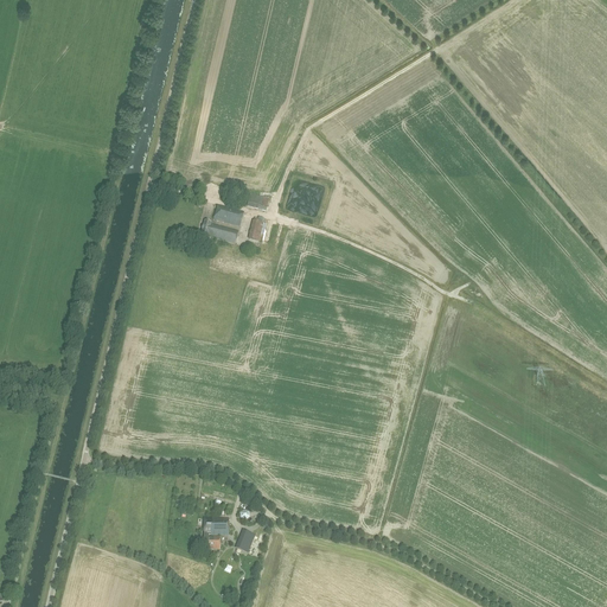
[(313,211),(318,193),(296,189),(293,200),(300,203),(299,208),(313,211)]
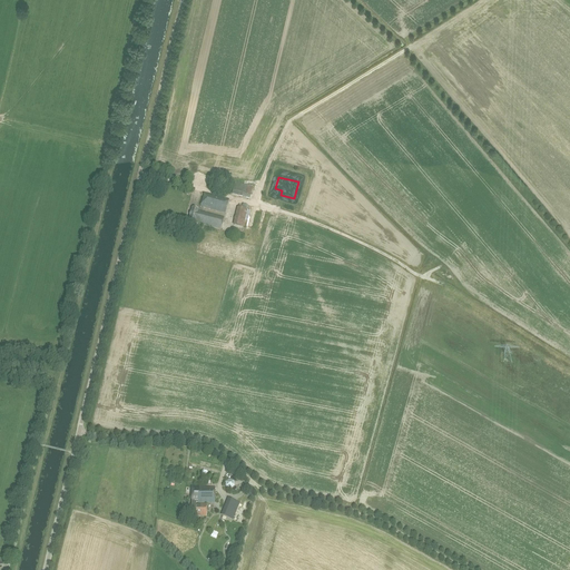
[(249,198),(253,187),(242,185),(238,196),(249,198)]
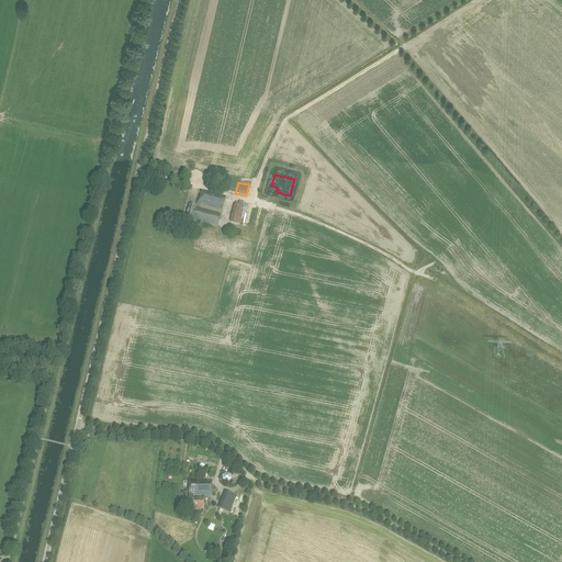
[(226,197),(202,190),(198,204),(222,211),(226,197)]
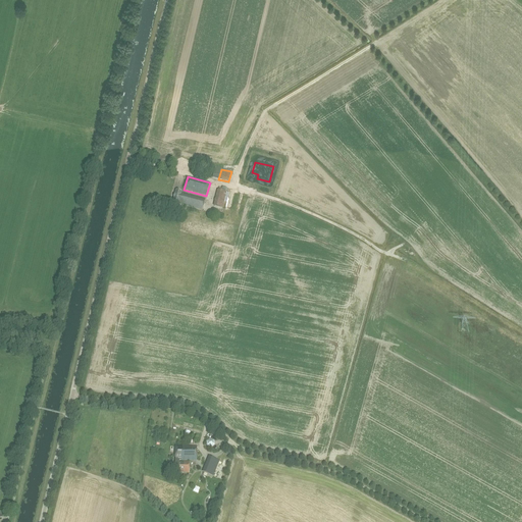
[(226,193),(217,190),(215,198),(224,200),(226,193)]
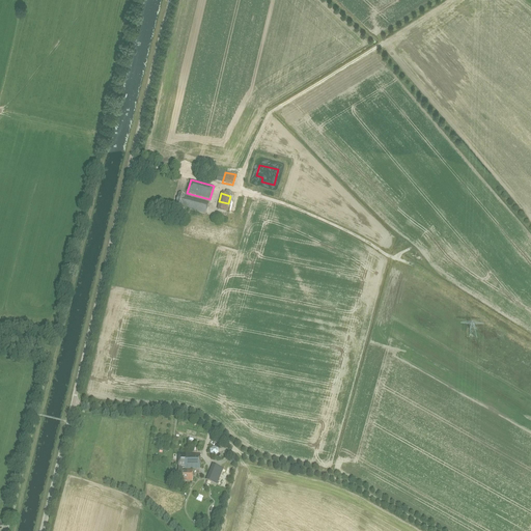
[(178,194),(175,206),(180,207),(182,207),(205,214),(208,203),(185,196),(178,194)]
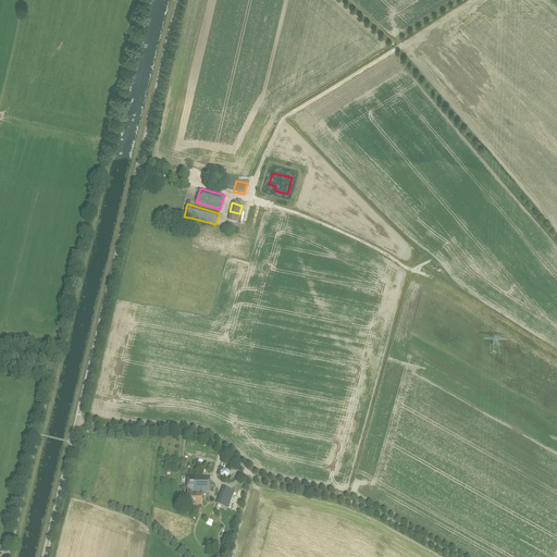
[(239,213),(230,211),(227,221),(237,223),(239,213)]
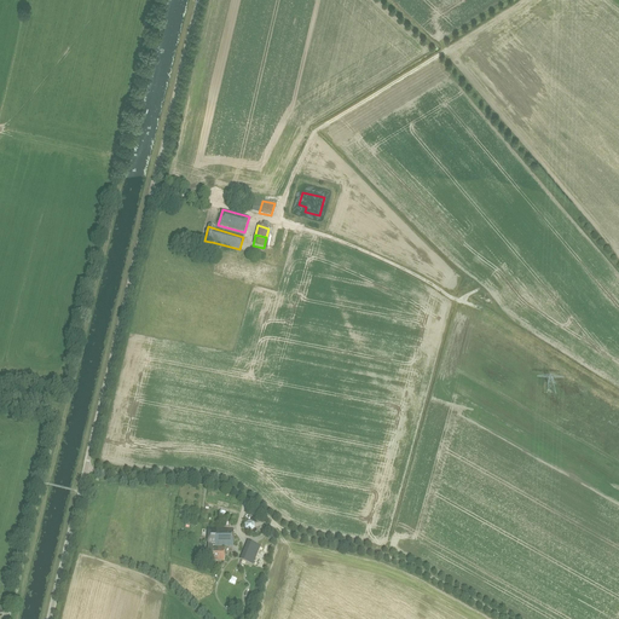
[(255,527),(254,522),(249,520),(244,524),(246,530),(250,531),(255,527)]
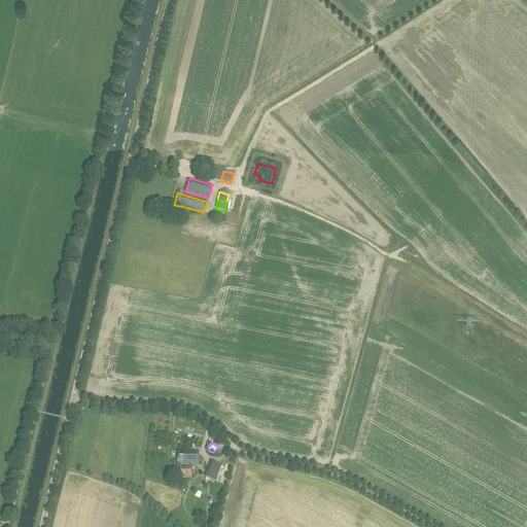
[(198,465),(198,451),(176,451),(176,477),(190,478),(190,466),(181,466),(181,465),(198,465)]
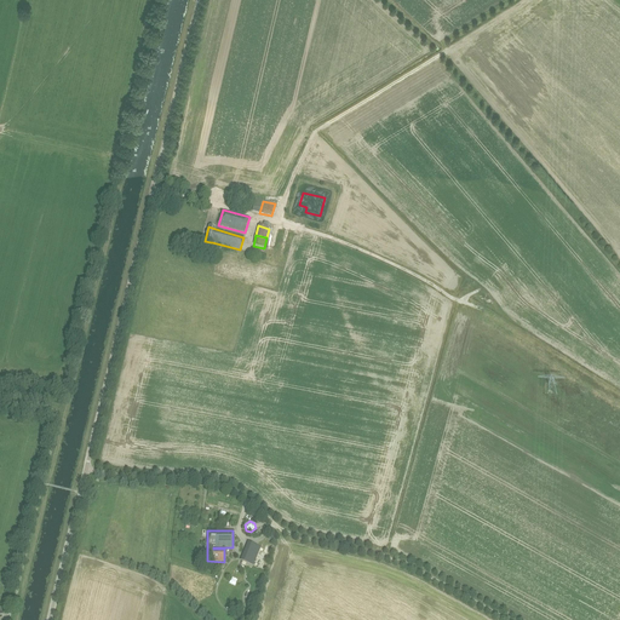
[(260,547),(248,541),(241,561),(253,566),(260,547)]
